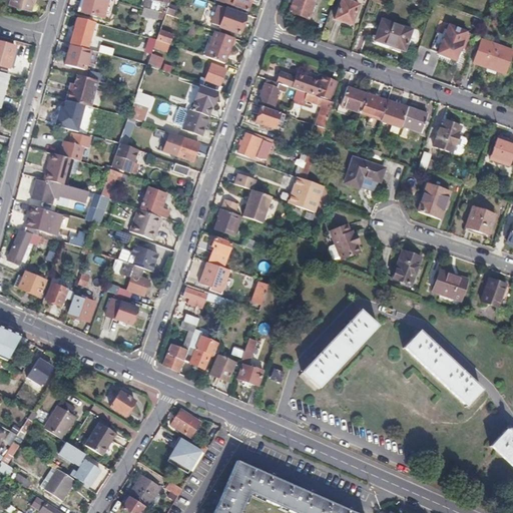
[(9,0),(8,5),(30,11),(33,1),(35,1),(35,0),(9,0)]
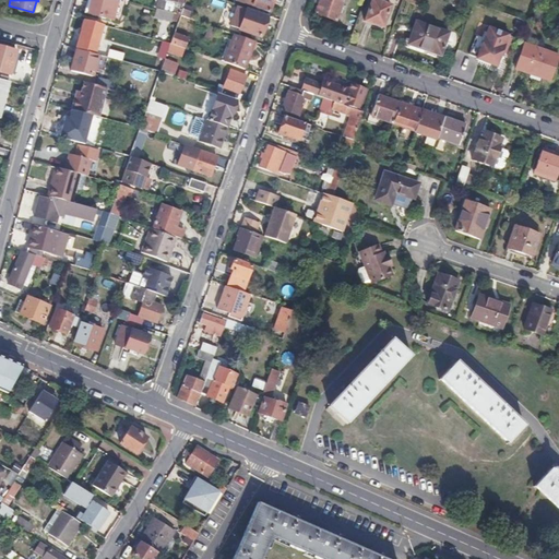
[(88,0),(90,0),(92,1),(87,14),(111,21),(116,0),(88,0)]
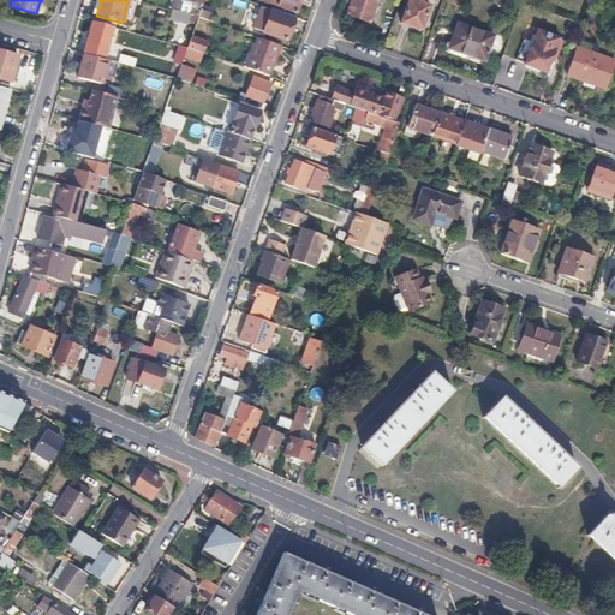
[(278,0),(276,5),(296,11),(298,0),(278,0)]
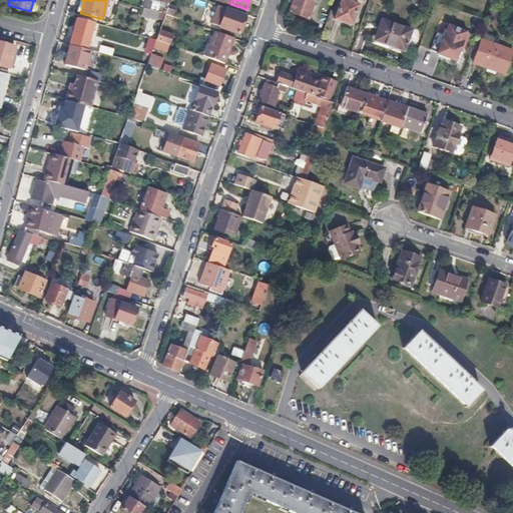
[(314,0),(313,0),(293,0),(289,12),(308,18),(314,0)]
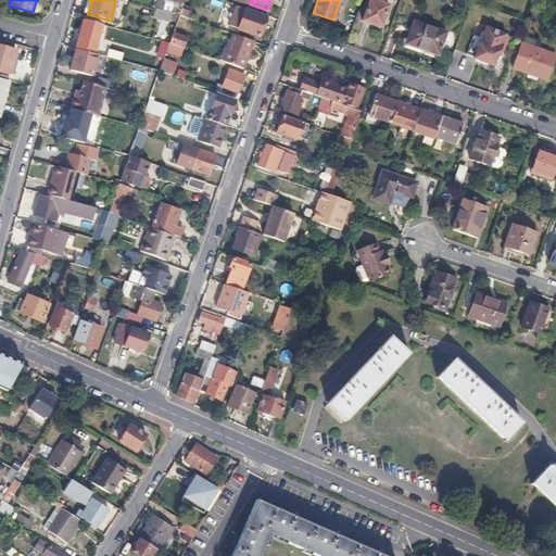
[(387,4),(373,0),(368,0),(361,21),(379,26),(387,4)]
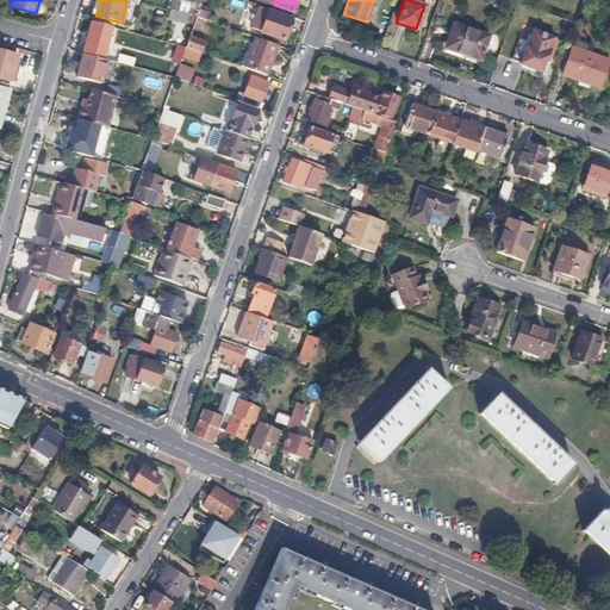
[(515,2),(508,0),(506,0),(505,8),(511,11),(515,2)]
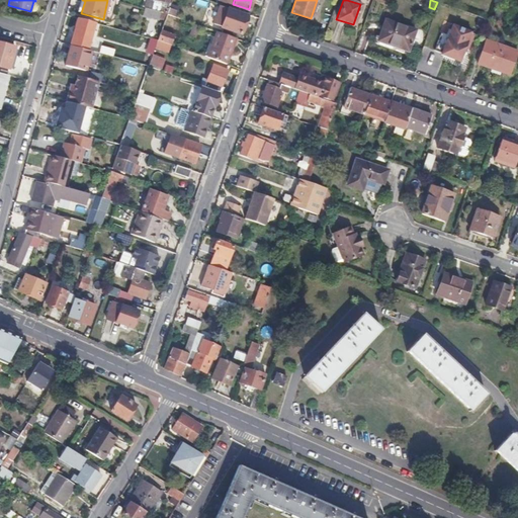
[(443,4),(437,2),(434,9),(440,11),(443,4)]
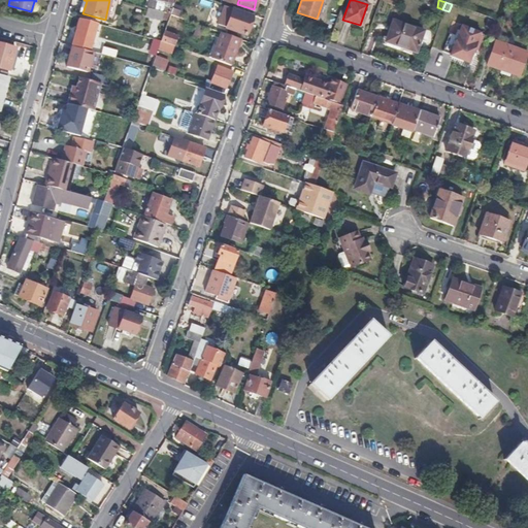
[(161,11),(147,7),(145,14),(160,19),(161,18),(162,11),(161,11)]
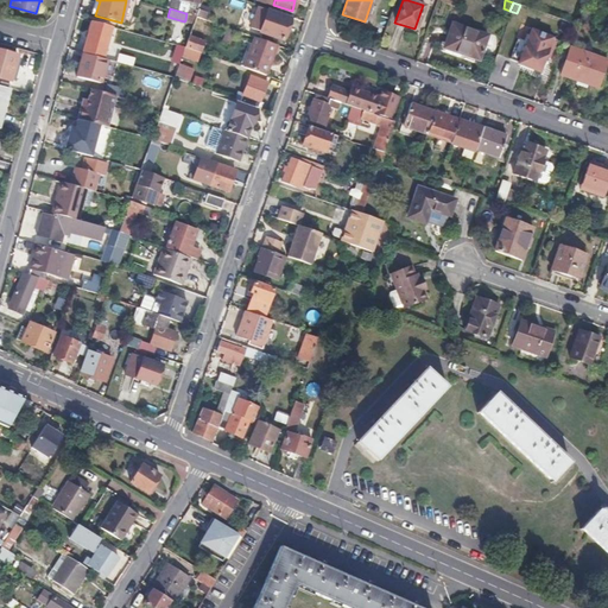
[(290,18),(266,10),(259,32),(282,40),(290,18)]
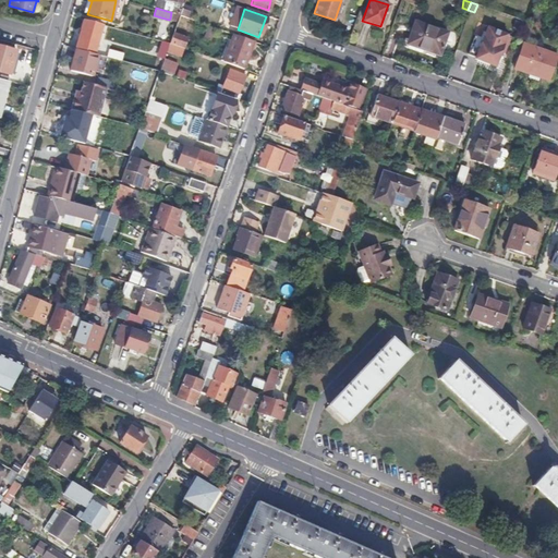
[(101,25),(84,21),(77,43),(95,47),(97,40),(99,33),(101,25)]
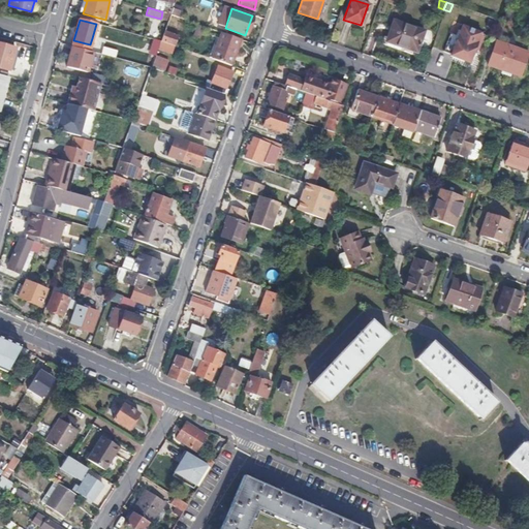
[(423,31),(392,20),(384,41),(415,52),(423,31)]
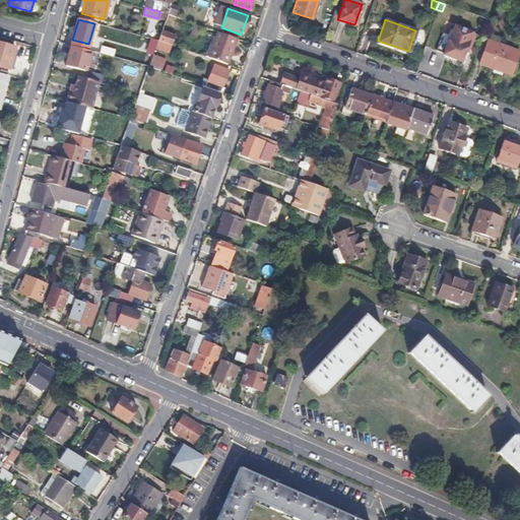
[(160,30),(140,24),(138,33),(157,39),(160,30)]
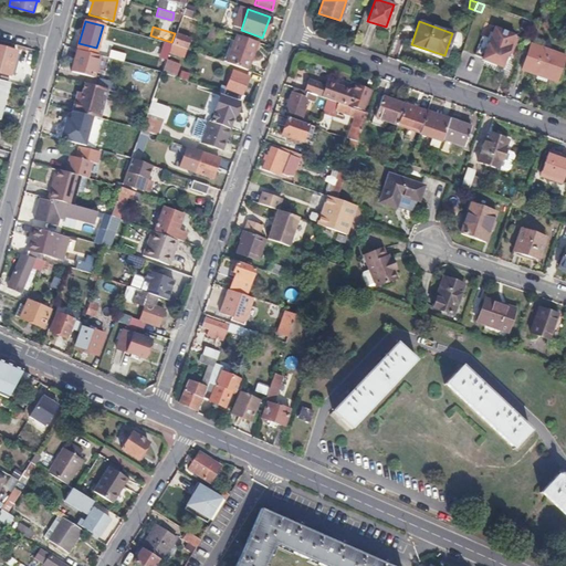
[(494,27),(489,39),(480,59),(500,67),(506,51),(510,53),(516,35),(494,27)]
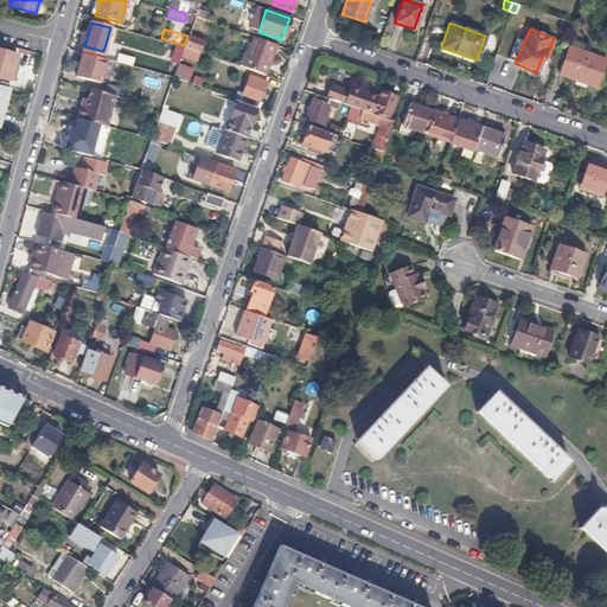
[(270,43),(248,34),(237,64),(260,72),(266,56),(270,43)]
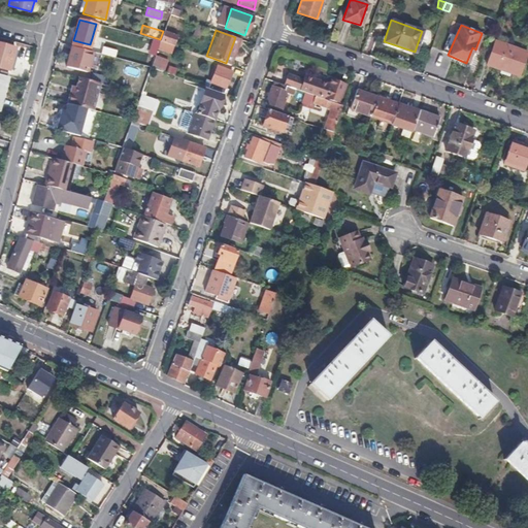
[(456,36),(449,33),(440,52),(448,55),(456,36)]
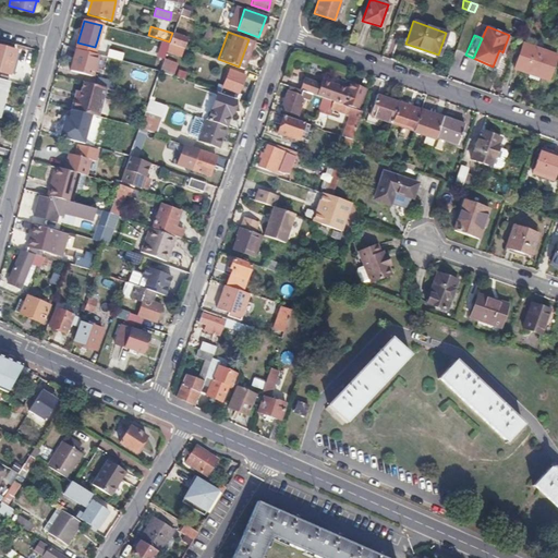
[(169,43),(161,40),(157,55),(164,58),(166,50),(169,43)]
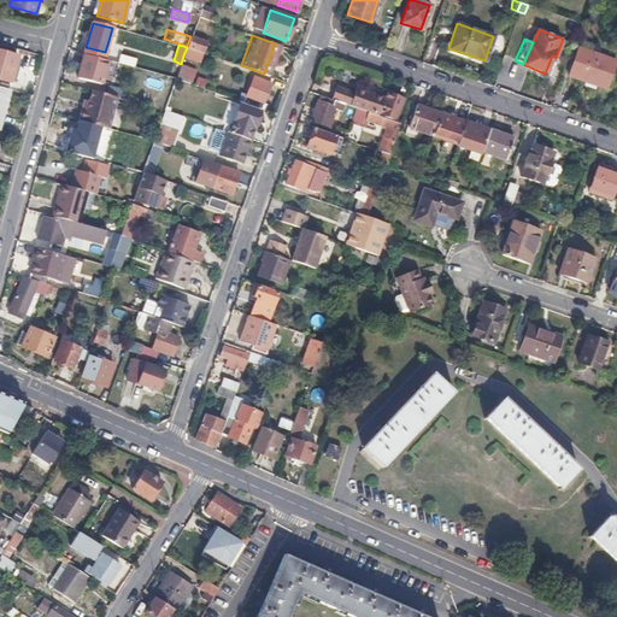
[(203,53),(187,47),(183,56),(199,62),(203,53)]
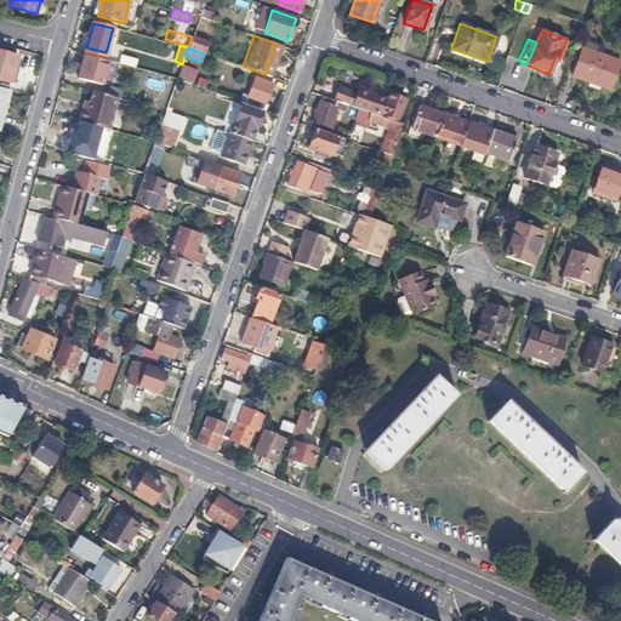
[(617,63),(580,50),(570,75),(609,89),(617,63)]
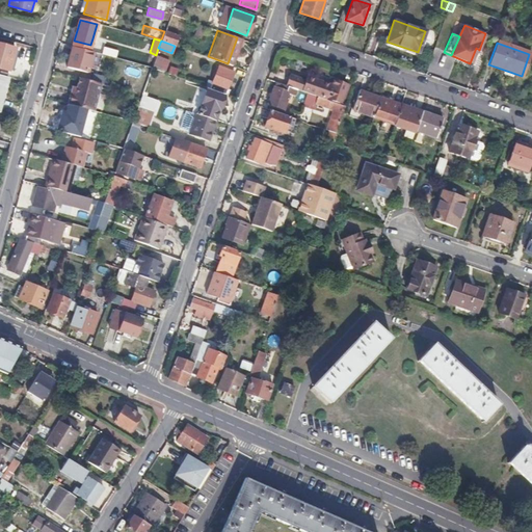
[(16,49),(0,45),(0,75),(7,77),(16,49)]
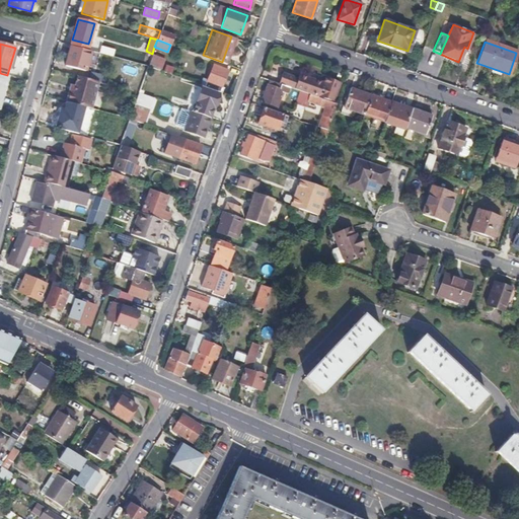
[(90,52),(71,46),(65,65),(85,71),(90,52)]
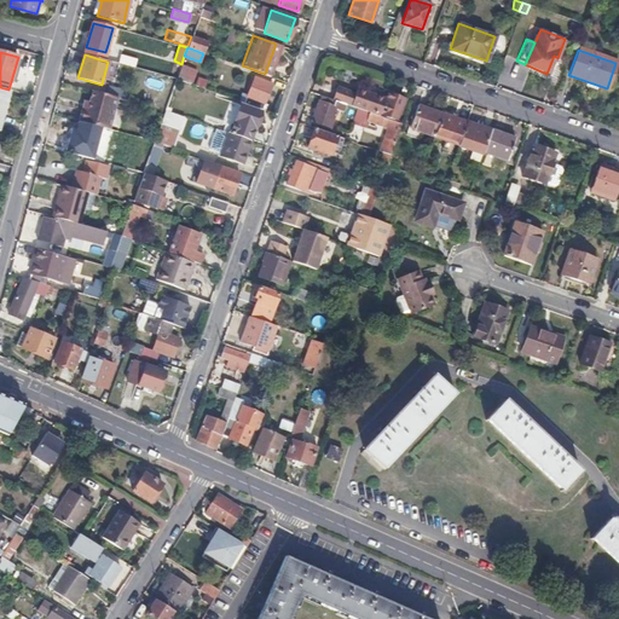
[(179,77),(194,82),(197,70),(183,65),(179,77)]
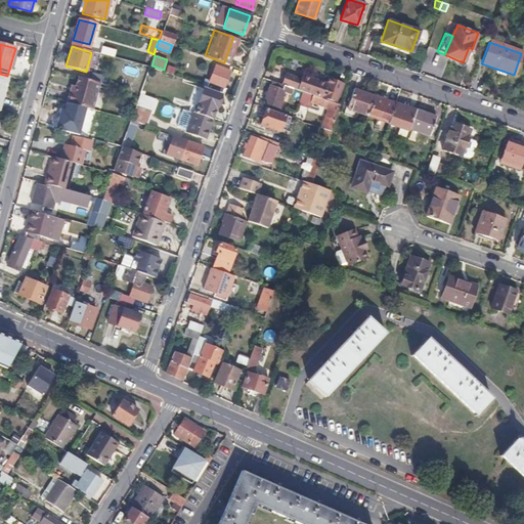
[(228,70),(214,64),(208,81),(222,87),(228,70)]
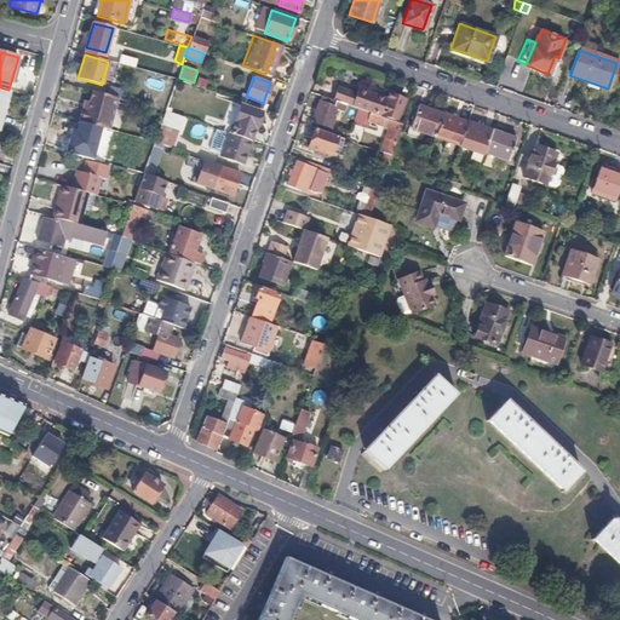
[(333,99),(336,99),(363,110),(379,115),(379,114),(397,120),(406,98),(388,91),(385,98),(357,89),(355,93),(338,87),(333,99)]
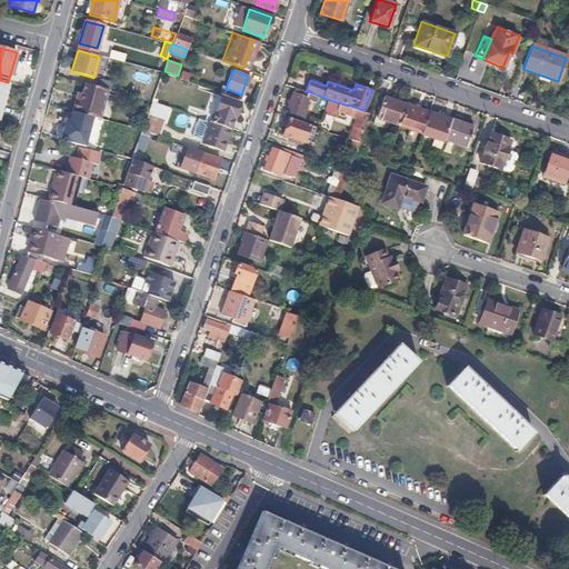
[(108,89),(85,83),(82,93),(80,101),(75,99),(71,110),(100,118),(108,89)]
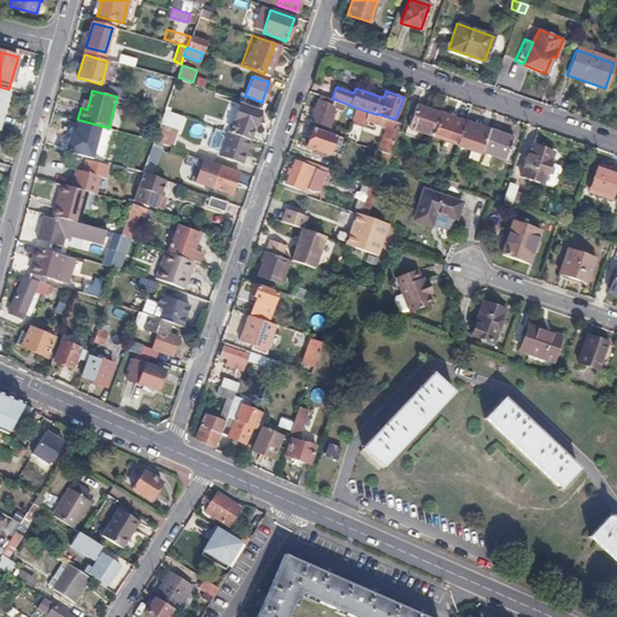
[(244,98),(242,101),(259,109),(262,103),(245,95),(244,98)]
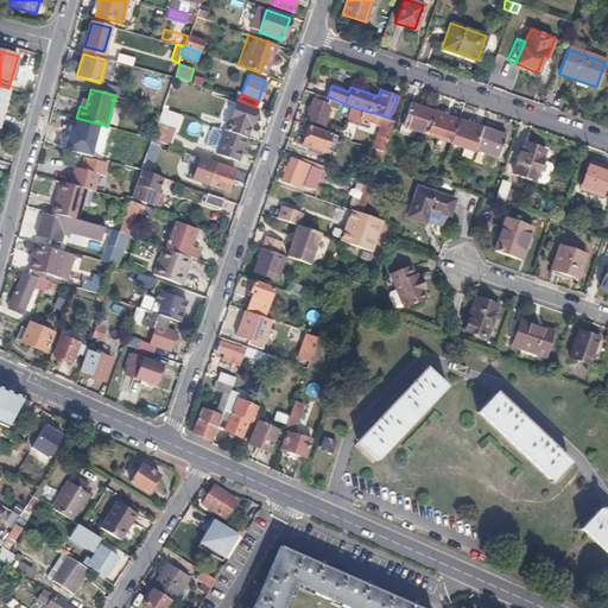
[(327,97),(316,94),(314,100),(327,105),(329,97),(327,97)]
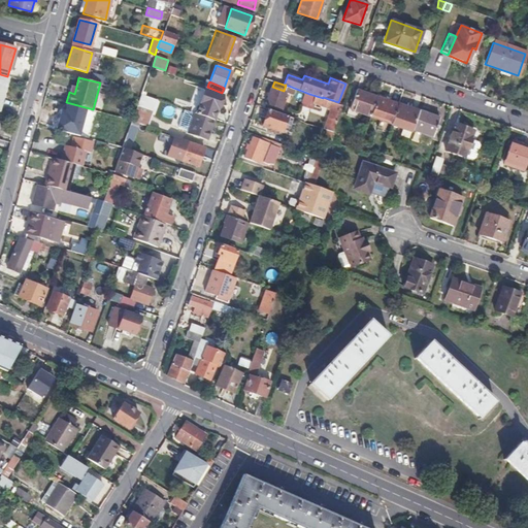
[(284,91),(272,87),(266,103),(281,108),(287,92),(284,91)]
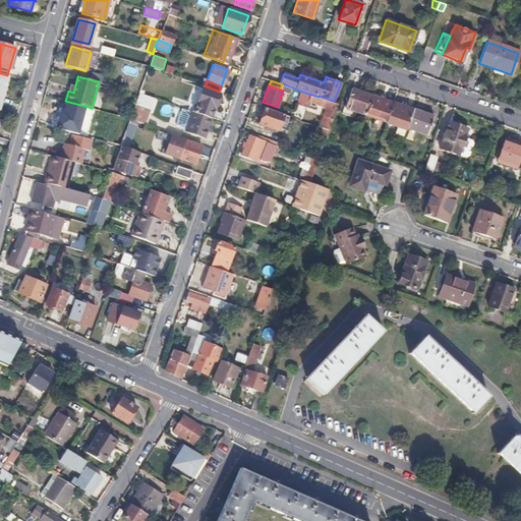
[(219,95),(201,88),(193,112),(210,118),(219,95)]
